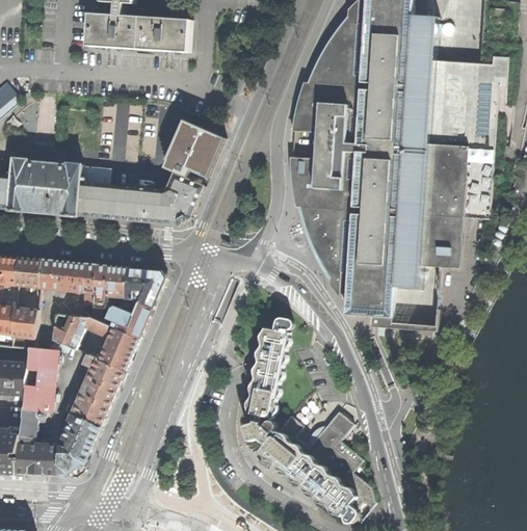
[(433,330),(435,308),(432,308),(431,324),(391,321),(391,316),(393,287),(417,287),(419,265),(436,266),(433,287),(437,287),(438,266),(457,267),(460,216),(488,218),(488,209),(503,210),(509,183),(511,169),(526,98),(526,10),(516,10),(516,1),(495,0),(480,0),(475,62),(453,60),(433,59),(436,34),(440,34),(443,35),(446,35),(449,33),(450,30),(450,29),(450,27),(448,24),(445,22),(443,22),(439,24),(437,24),(436,16),(411,15),(411,0),(364,0),(363,22),(359,22),(354,21),(356,0),(352,0),(347,5),(339,15),(325,31),(314,50),(304,72),(294,98),(289,118),(288,130),(316,132),(314,158),(286,155),(287,169),(288,187),(292,210),(299,234),(308,254),(318,270),(326,285),(336,294),(337,271),(345,271),(342,314),(368,315),(367,325),(433,330)]
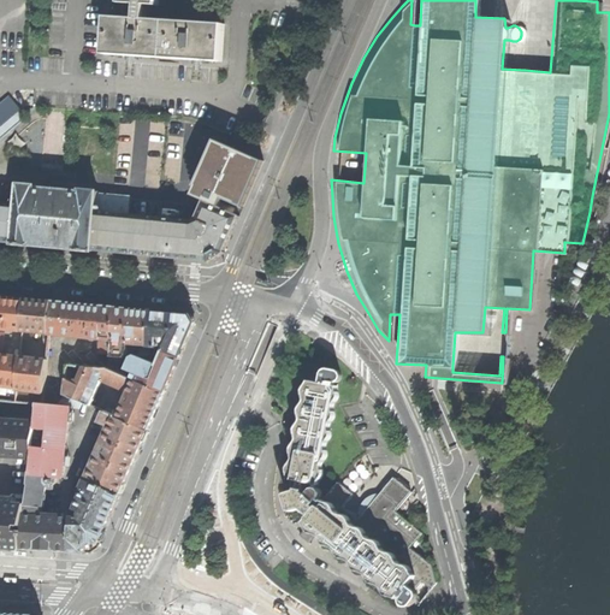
[(116,3),(114,17),(140,19),(141,4),(116,3)]
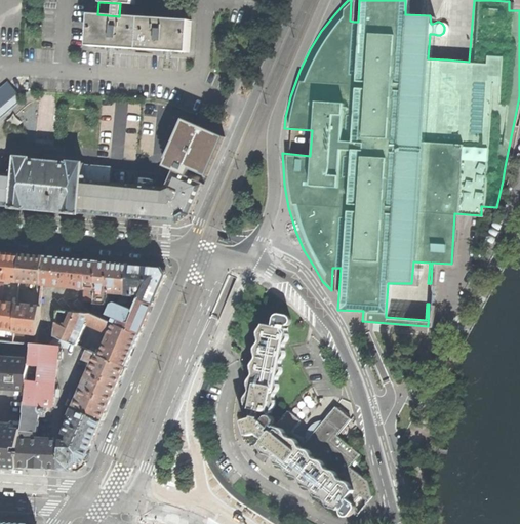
[(86,14),(84,46),(111,48),(134,49),(136,17),(119,16),(97,14),(86,14)]
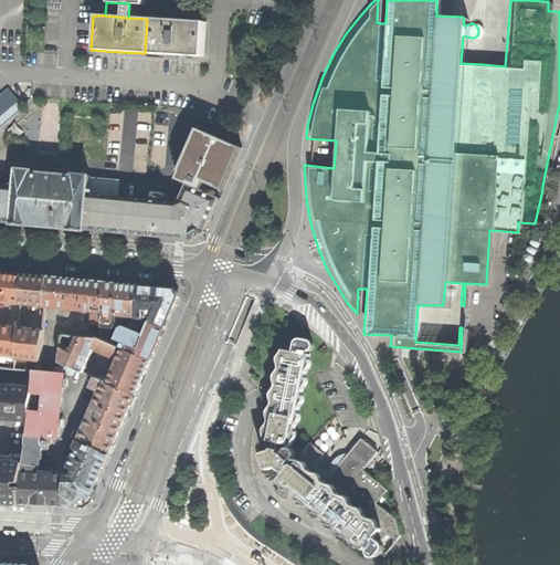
[(200,21),(147,19),(145,53),(168,54),(198,56),(200,21)]
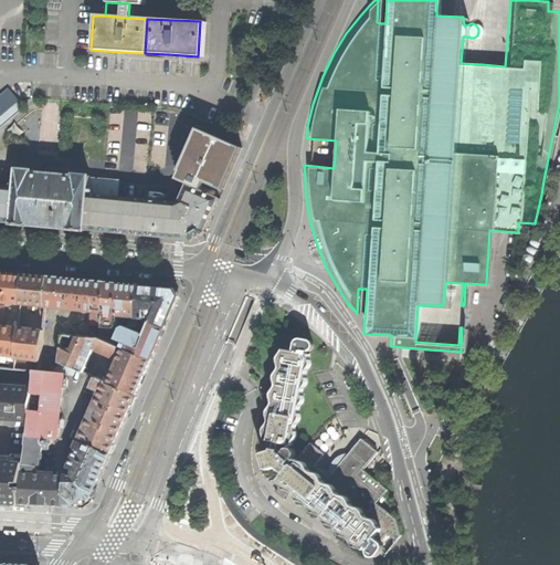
[(12,101),(0,112),(0,119),(17,106),(12,101)]
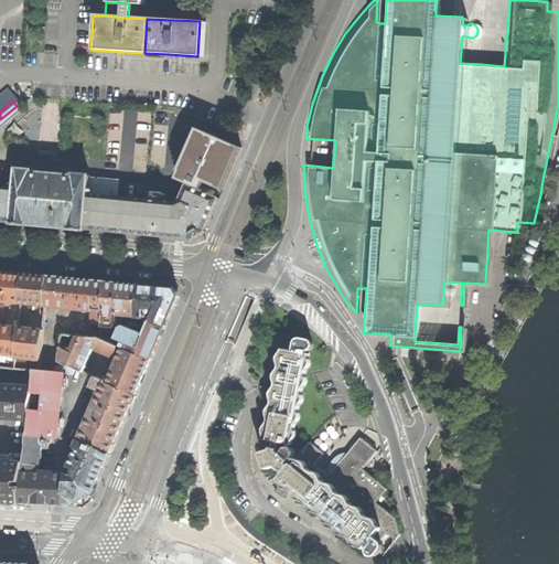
[(115,108),(115,134),(133,134),(133,108),(115,108)]
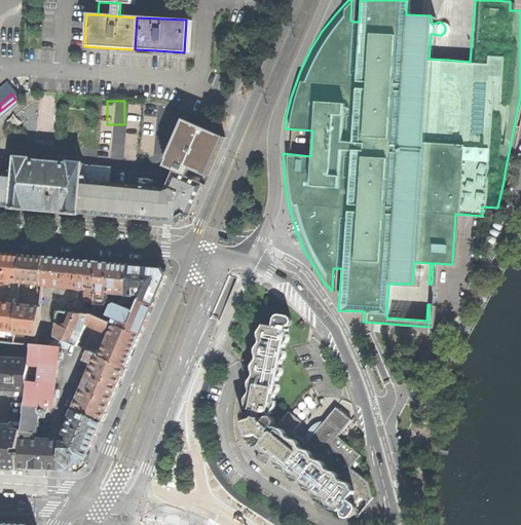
[(194,170),(203,174),(217,144),(208,140),(194,170)]
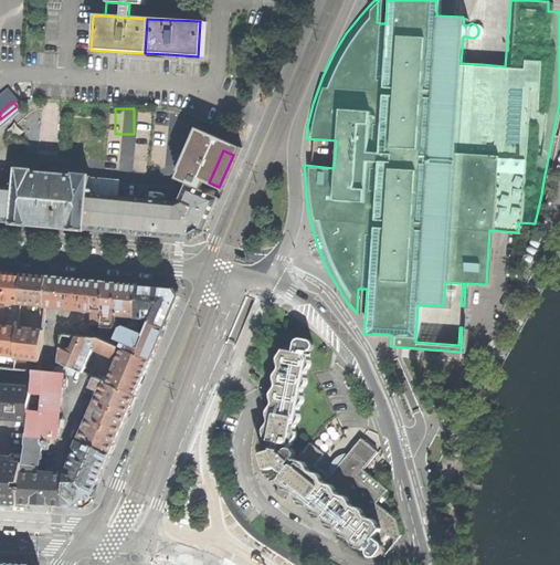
[(0,221),(6,222),(6,223),(21,226),(21,225),(42,227),(63,229),(80,231),(80,230),(183,240),(185,241),(200,232),(199,230),(207,213),(213,199),(181,184),(175,199),(170,203),(129,199),(129,196),(112,194),(113,181),(83,178),(84,176),(69,174),(67,176),(27,171),(27,170),(11,168),(11,169),(0,168),(0,221)]
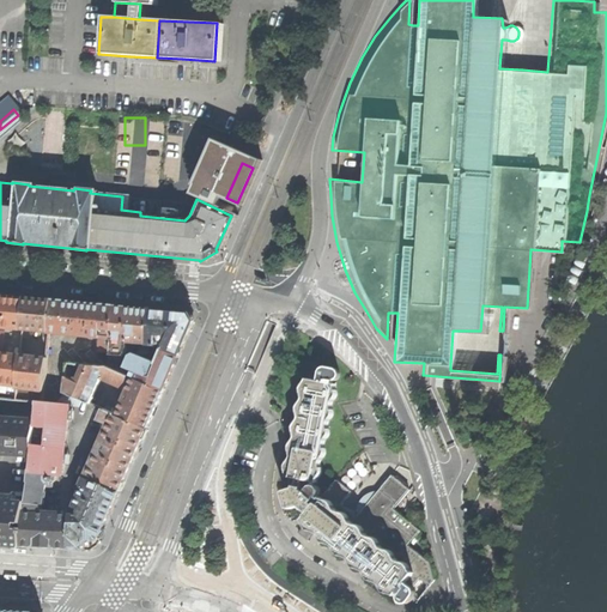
[(5,297),(0,296),(0,328),(17,329),(20,298),(5,297)]
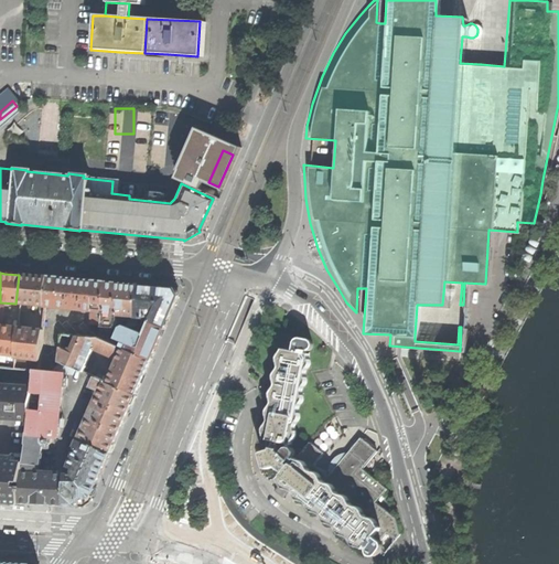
[(30,276),(19,275),(15,304),(14,318),(23,318),(24,305),(40,306),(43,277),(30,276)]
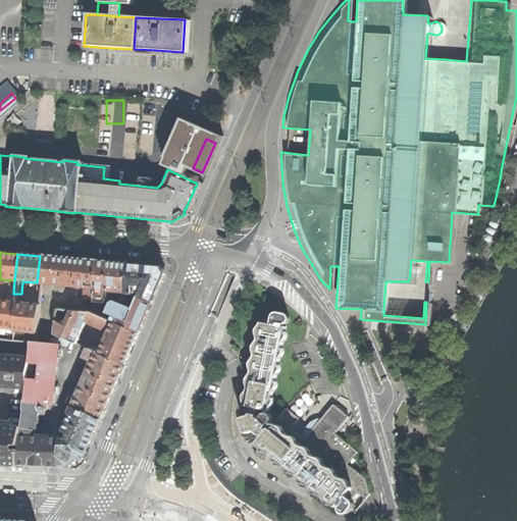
[(62,258),(40,256),(37,282),(80,287),(79,298),(90,299),(93,261),(62,258)]
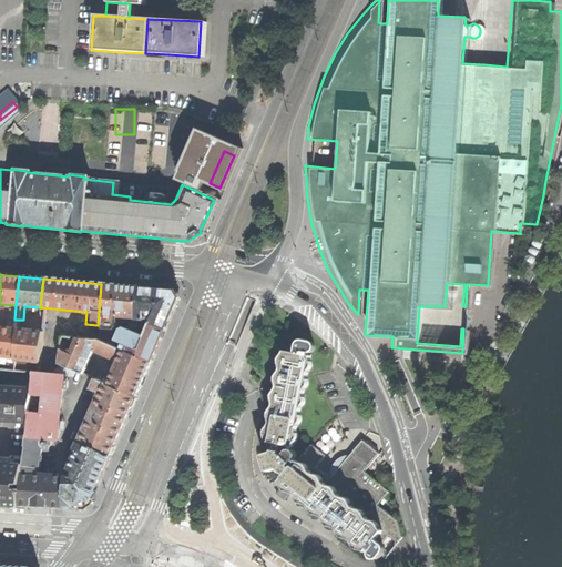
[(119,285),(101,284),(98,325),(96,328),(109,330),(112,326),(112,317),(128,317),(131,319),(134,286),(119,285)]
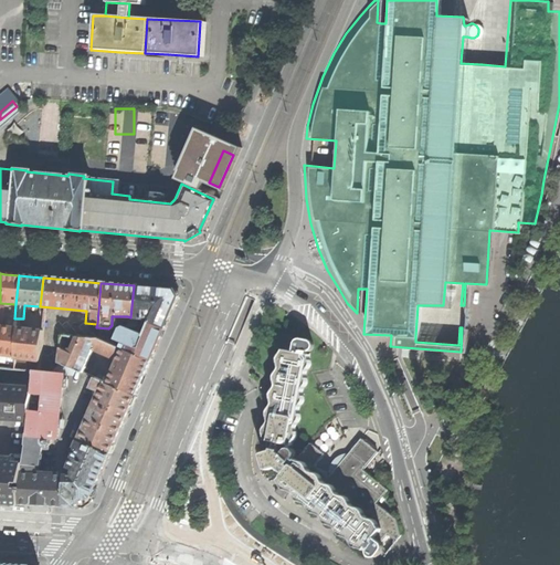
[(152,288),(134,285),(130,317),(127,316),(122,327),(122,328),(139,336),(146,323),(159,328),(173,296),(169,289),(152,288)]
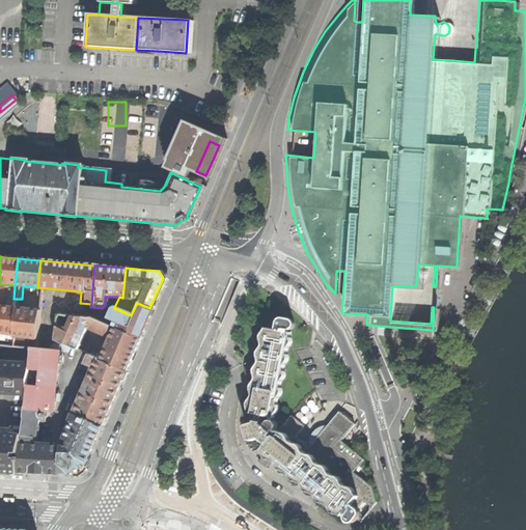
[(141,328),(149,308),(137,303),(131,315),(114,308),(114,307),(112,306),(108,308),(104,317),(114,323),(112,328),(137,338),(141,328)]
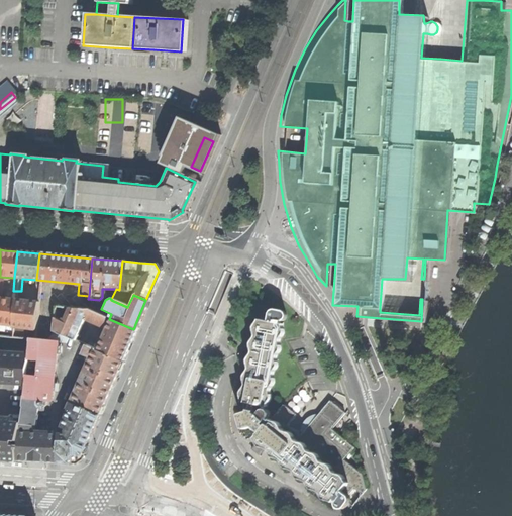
[(12,299),(0,298),(0,335),(8,336),(9,327),(12,299)]
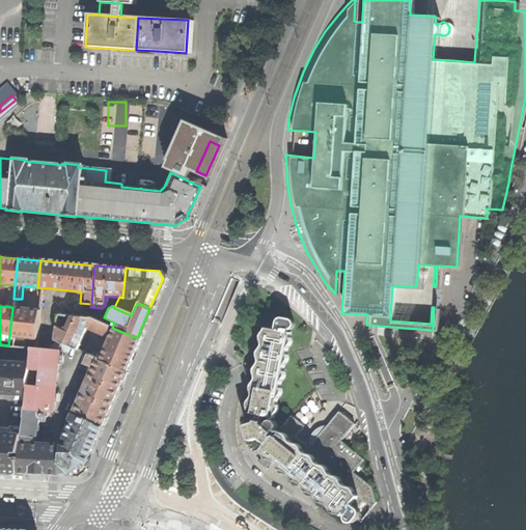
[(35,309),(12,307),(9,336),(33,338),(35,309)]
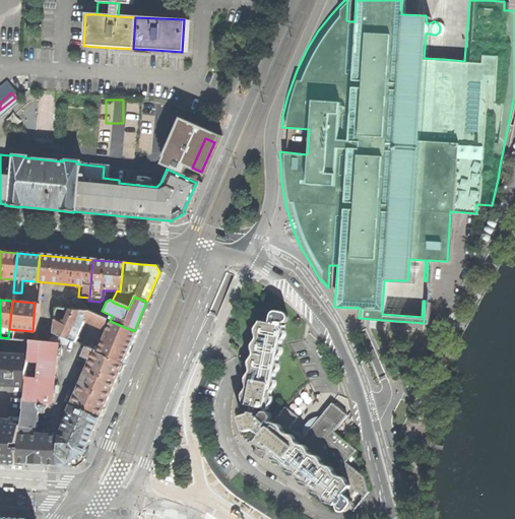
[(88,306),(87,312),(95,315),(99,309),(88,306)]
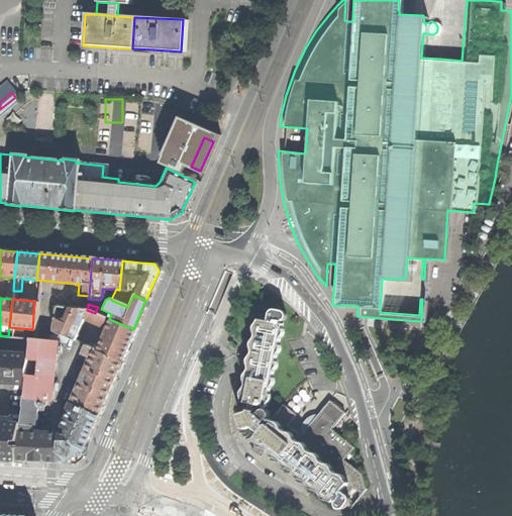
[(126,344),(133,329),(109,319),(95,313),(87,310),(67,308),(62,319),(59,318),(58,320),(50,317),(49,330),(64,336),(71,339),(80,319),(103,329),(97,343),(94,349),(119,360),(126,344)]
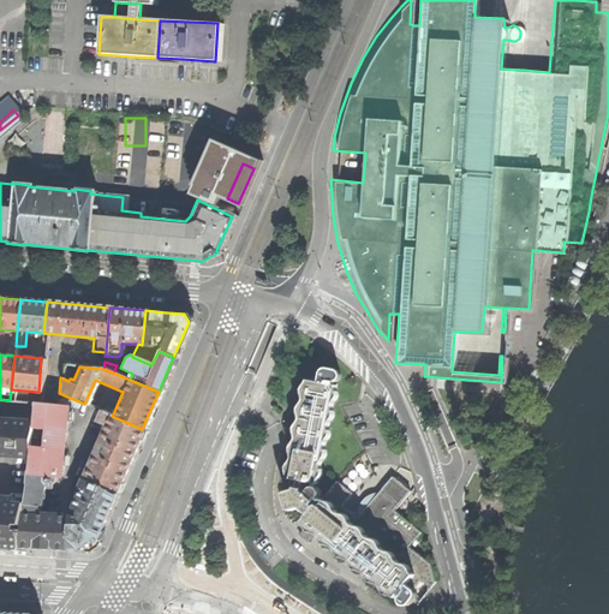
[(314,498),(315,496),(316,494),(317,492),(316,489),(314,487),(312,486),(309,486),(309,483),(312,483),(312,481),(315,478),(317,474),(317,472),(317,470),(316,466),(316,463),(318,460),(321,457),(321,454),(321,451),(321,448),(320,446),(321,442),(324,435),(326,430),(324,429),(324,427),(324,423),(327,419),(328,418),(329,415),(329,411),(328,409),(328,405),(329,401),(330,400),(333,395),(333,391),(332,389),(332,385),(329,383),(329,381),(333,380),(335,376),(334,371),(332,369),(323,367),(320,368),(316,371),(314,381),(303,379),(302,382),(299,385),(298,388),(298,392),(299,397),(299,399),(294,406),(294,412),(296,416),(294,418),(291,416),(287,421),(292,424),(291,425),(291,431),(292,435),(292,439),(288,442),(287,446),(286,451),(288,454),(287,459),(286,462),(282,466),(282,470),(284,471),(284,477),(290,478),(288,484),(292,487),(291,488),(281,492),(280,493),(285,510),(287,510),(292,508),(302,517),(299,522),(302,524),(298,529),(302,531),(306,536),(310,530),(392,596),(395,594),(396,594),(395,596),(394,598),(395,601),(396,602),(399,604),(402,604),(405,603),(407,601),(411,604),(430,580),(427,564),(416,555),(416,554),(406,546),(410,541),(380,517),(390,502),(375,490),(354,516),(352,517),(340,506),(339,504),(347,494),(347,493),(333,481),(330,481),(315,499),(314,498)]
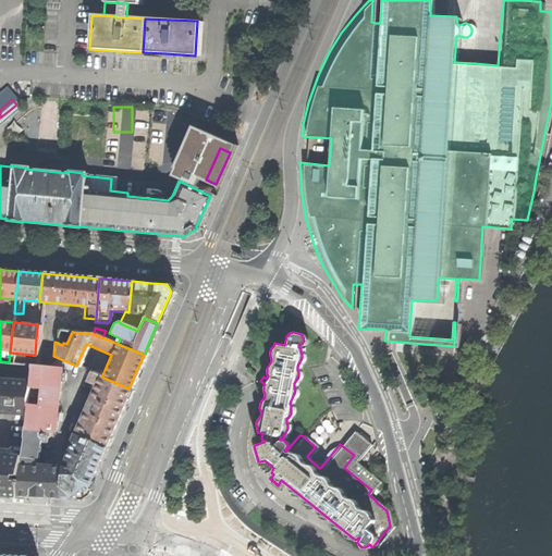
[(47,365),(46,367),(58,368),(66,369),(69,362),(53,356),(52,360),(47,365)]
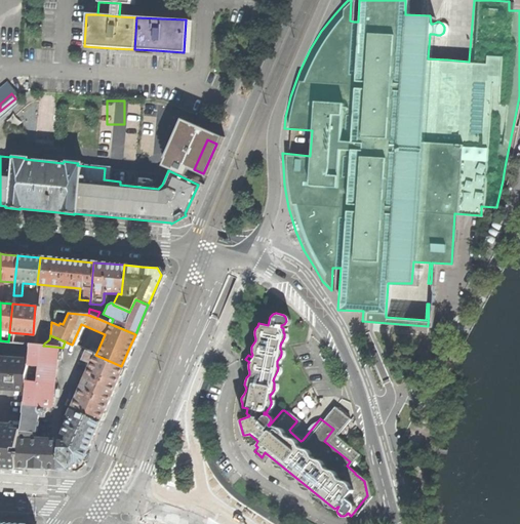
[(27,344),(8,341),(0,340),(0,388),(23,390),(27,346),(27,344)]
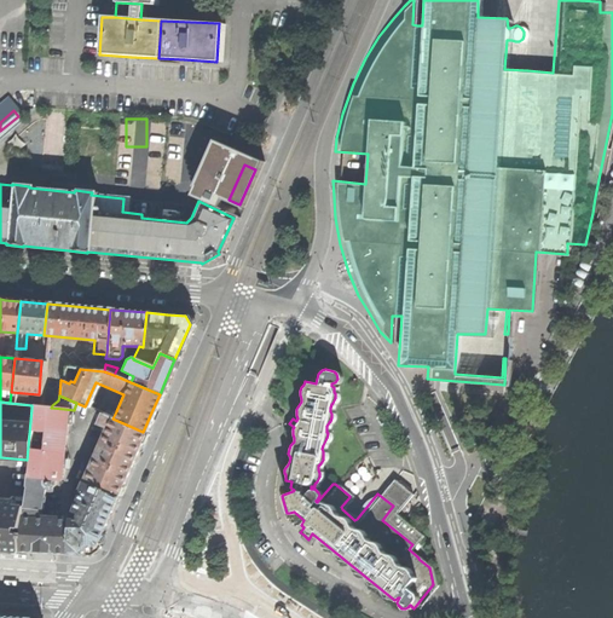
[(27,460),(21,507),(21,508),(38,508),(41,485),(42,487),(46,487),(51,485),(51,481),(48,478),(58,479),(58,468),(63,468),(64,458),(59,458),(63,425),(68,425),(68,415),(64,414),(64,409),(51,408),(51,409),(32,408),(27,460)]
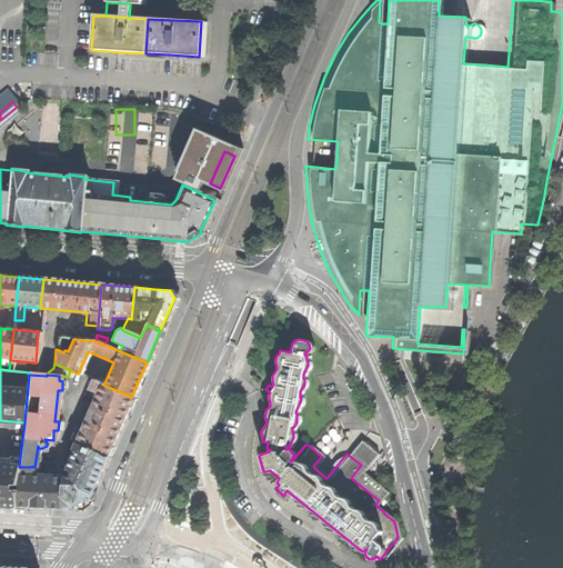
[(117,429),(131,397),(103,385),(100,384),(91,380),(87,390),(96,395),(74,442),(106,456),(117,429)]
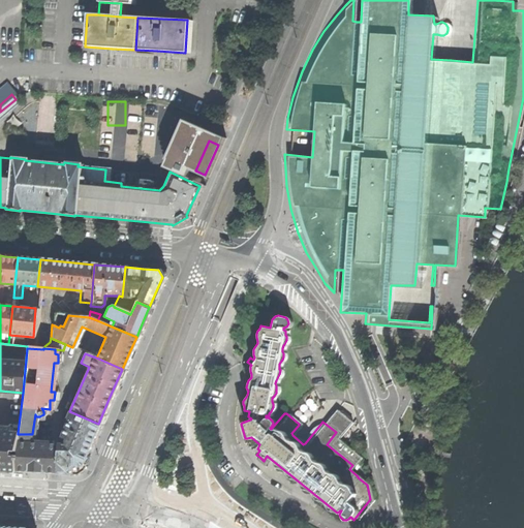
[(398,369),(390,372),(394,380),(402,377),(398,369)]
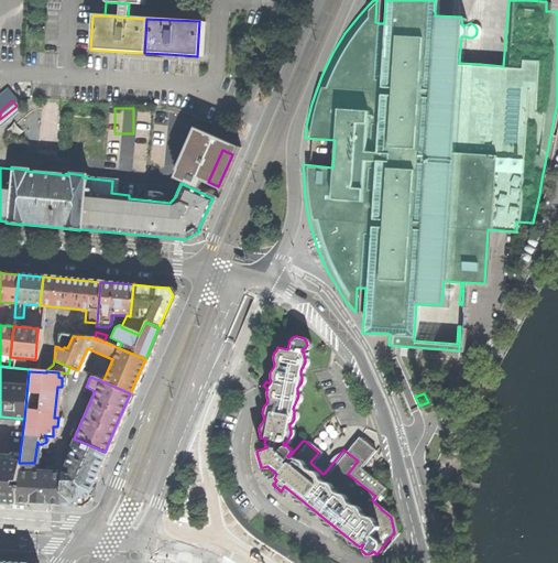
[(354,436),(343,450),(358,461),(348,474),(375,496),(382,488),(382,486),(358,467),(371,451),(371,450),(356,436),(354,436)]
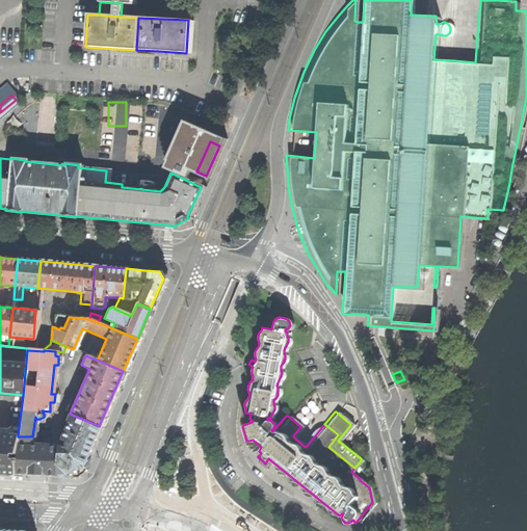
[(88,450),(99,426),(70,414),(67,421),(68,422),(60,439),(67,442),(63,446),(57,446),(55,476),(68,476),(69,468),(80,468),(88,450)]
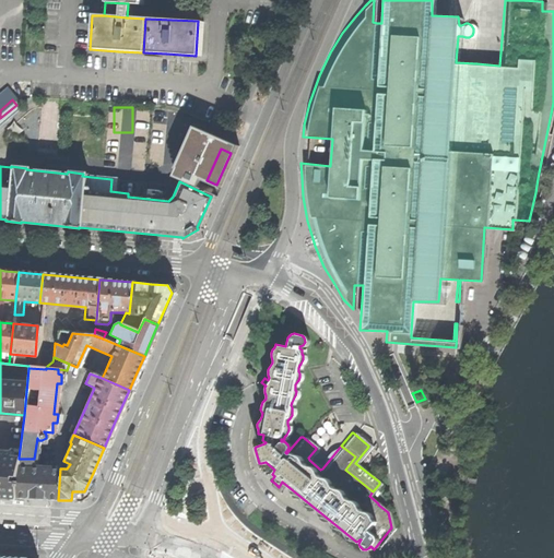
[(0,496),(14,497),(18,466),(19,459),(19,458),(0,455),(0,496)]
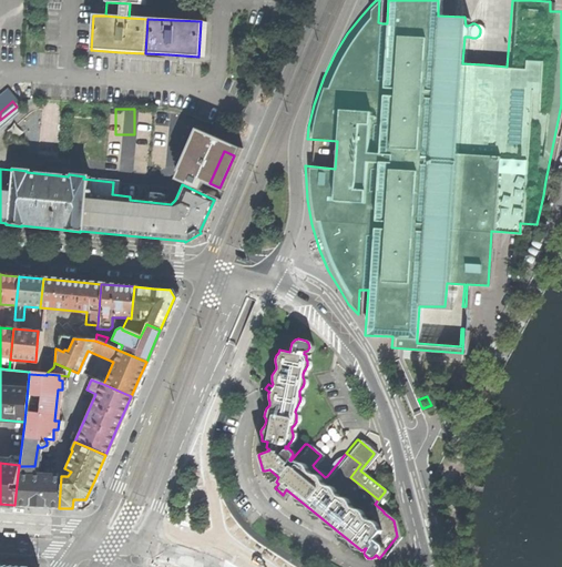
[(48,507),(59,508),(61,476),(18,474),(14,505),(41,507),(48,507)]
